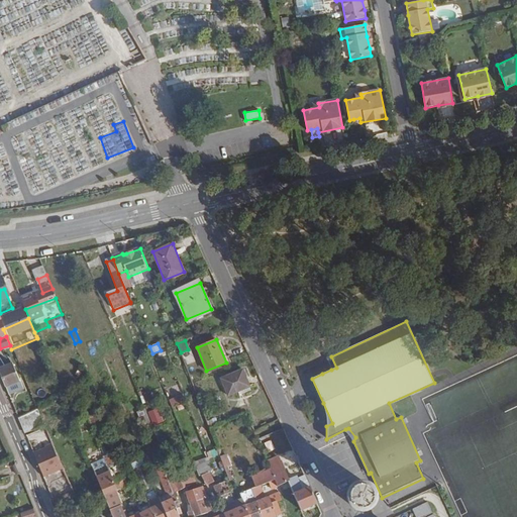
[(336,368),(331,356),(326,358),(331,370),(336,368)]
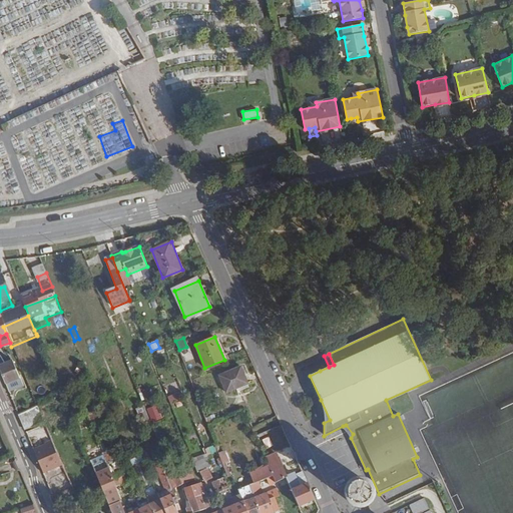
[(12,361),(0,366),(0,371),(5,384),(19,378),(12,361)]
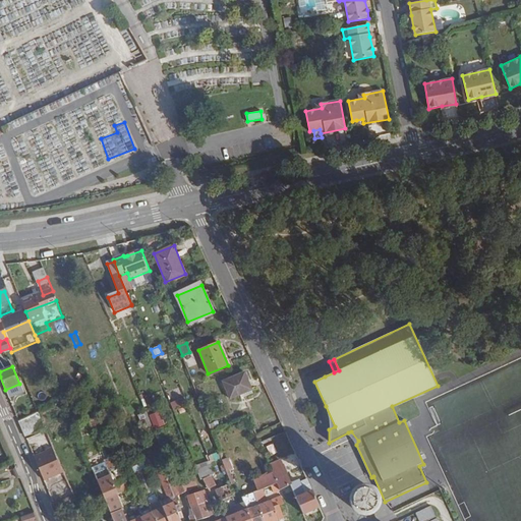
[(239,395),(250,390),(251,390),(244,372),(223,382),(230,398),(239,395)]
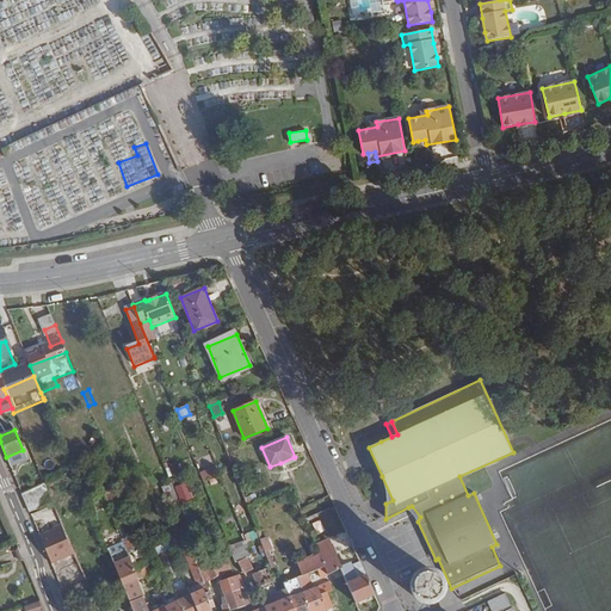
[(179,463),(167,468),(170,476),(181,471),(179,463)]
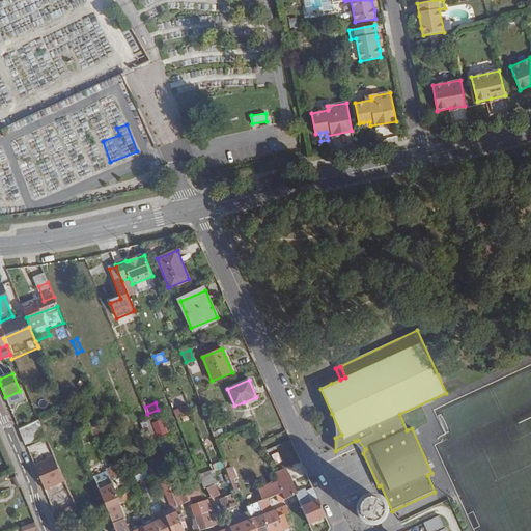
[(188,404),(173,411),(175,417),(191,411),(188,404)]
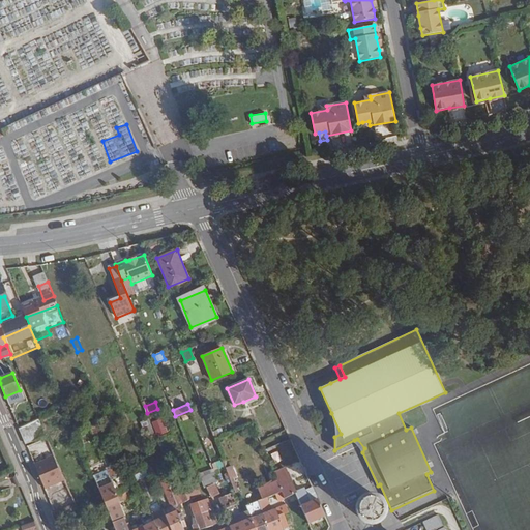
[(334,423),(334,437),(341,434),(331,413),(334,423)]
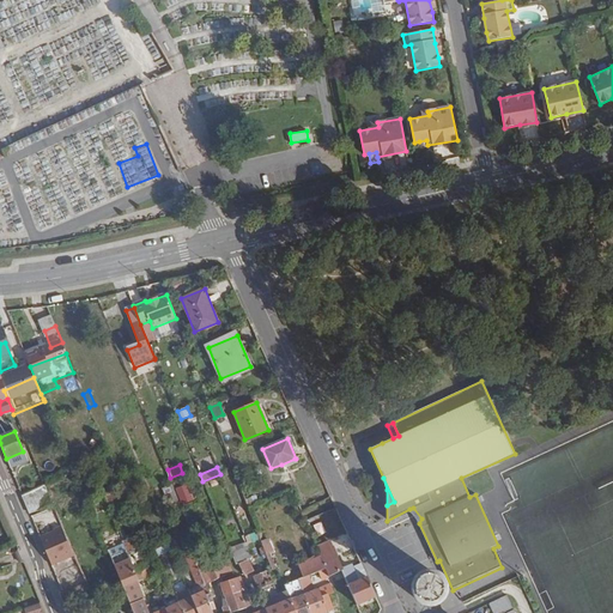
[(181,505),(194,499),(187,483),(174,489),(181,505)]
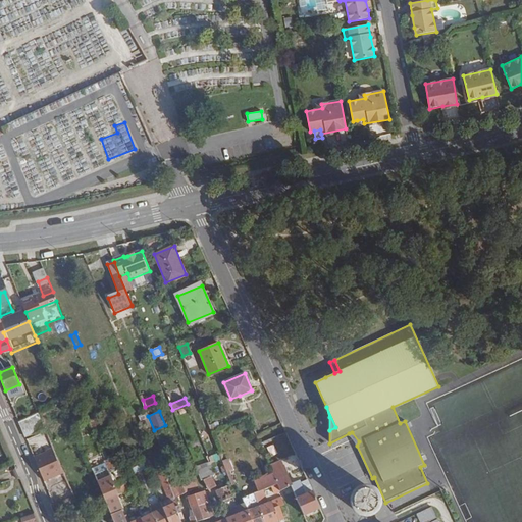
[(38,414),(37,412),(18,421),(24,436),(44,429),(38,414)]
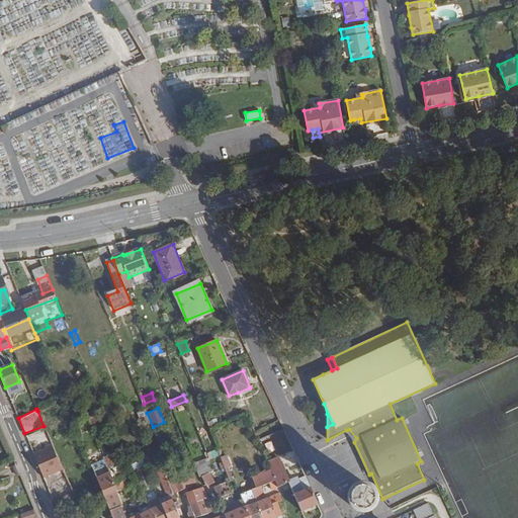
[(159,443),(154,429),(143,433),(148,447),(159,443)]
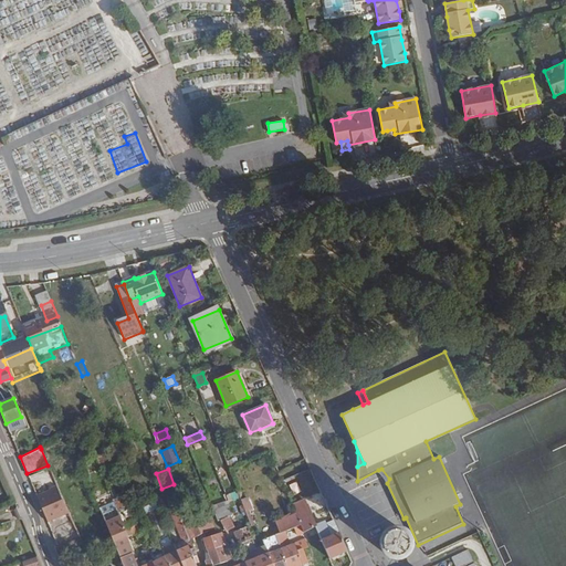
[(378,470),(387,483),(389,479),(381,469),(378,470)]
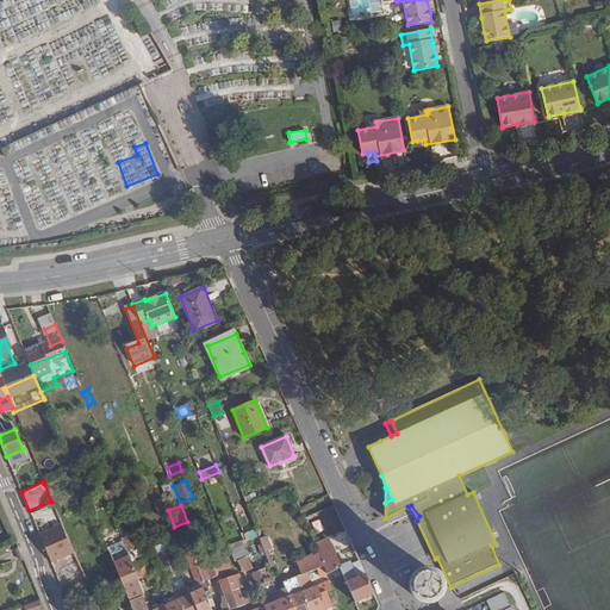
[(230,511),(225,512),(231,528),(235,526),(230,511)]
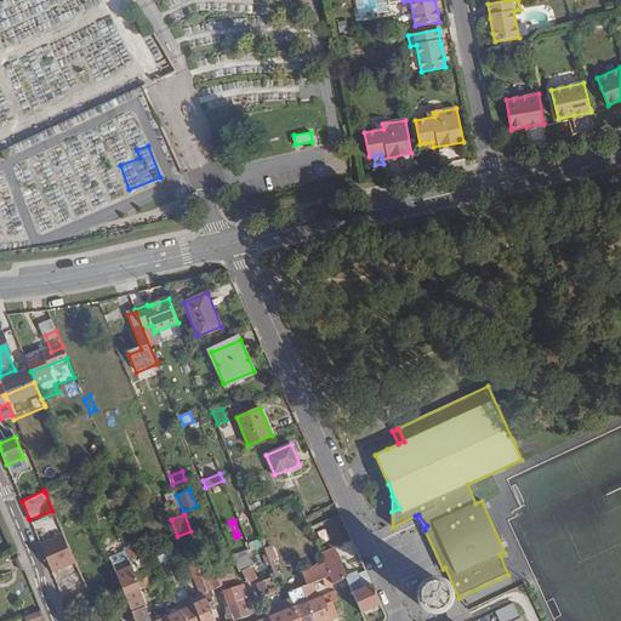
[(323,529),(314,531),(318,542),(326,539),(323,529)]
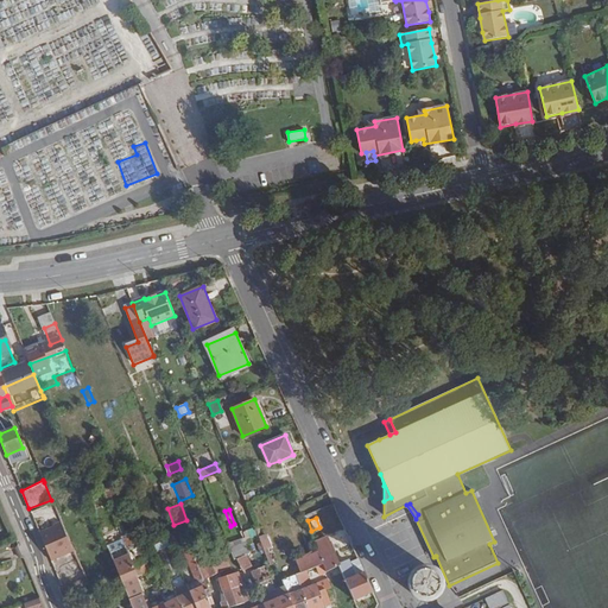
[(51,562),(73,552),(61,521),(38,530),(51,562)]
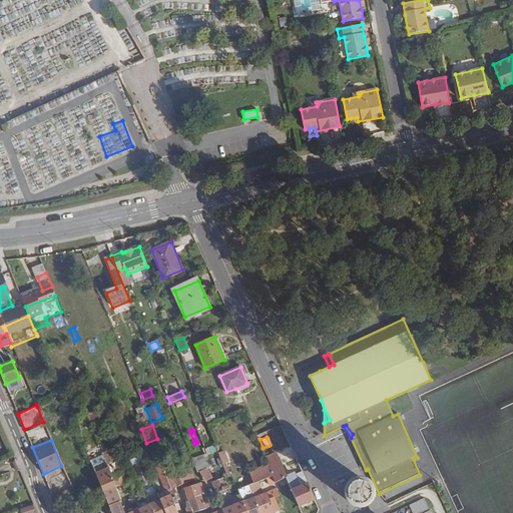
[(205,449),(206,453),(212,466),(221,462),(218,453),(215,445),(205,449)]
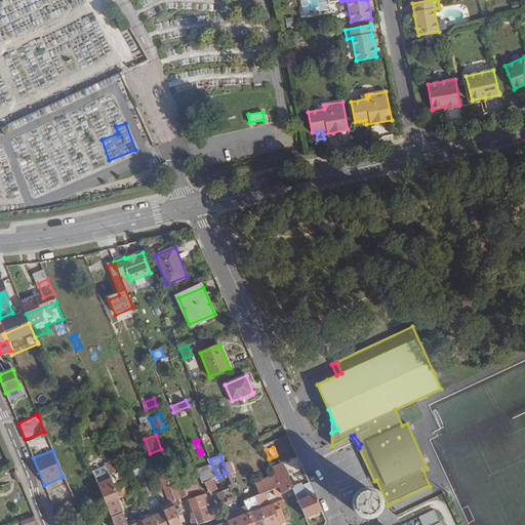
[(105,462),(107,469),(110,473),(120,469),(116,460),(109,463),(107,461),(105,462)]
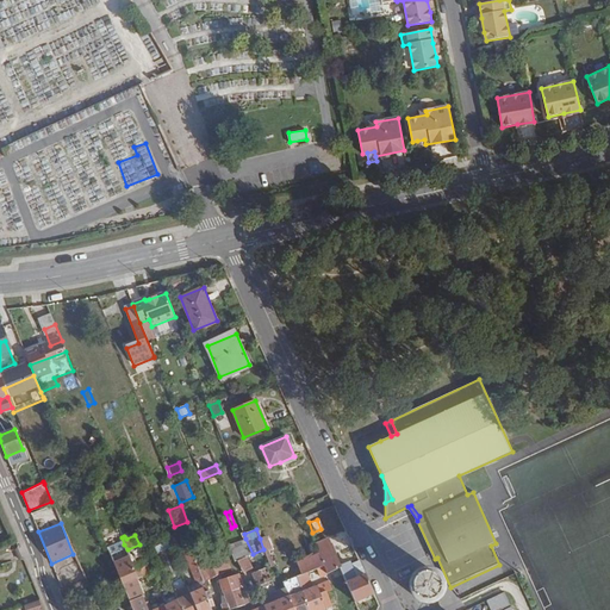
[(263,549),(271,566),(275,565),(266,542),(267,542),(265,536),(260,539),(263,549)]
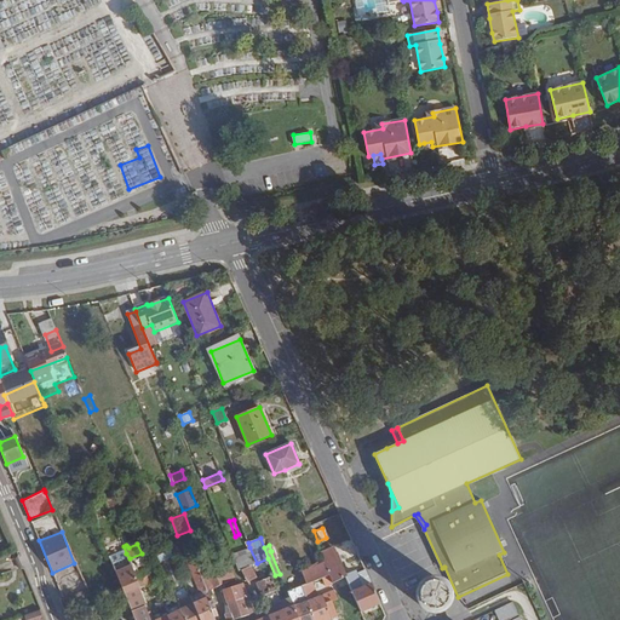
[(231,555),(234,561),(237,570),(242,569),(251,566),(257,563),(250,547),(231,555)]
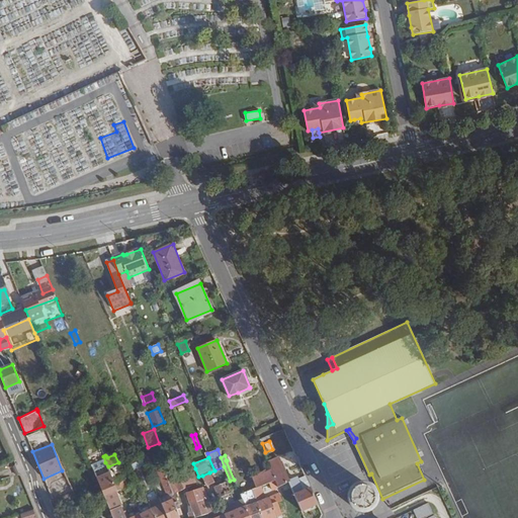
[(270,468),(275,481),(278,487),(289,482),(278,457),(268,462),(270,468)]
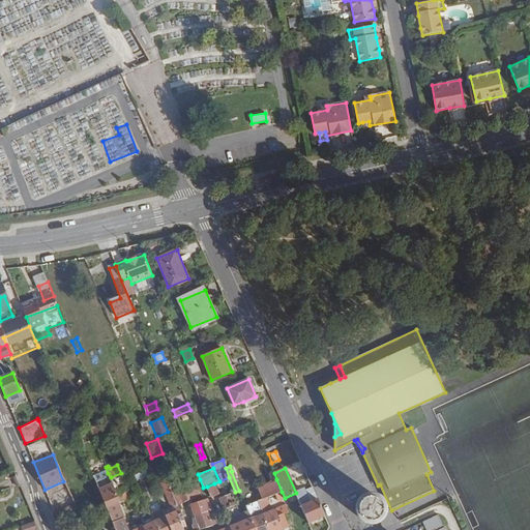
[(155,492),(146,469),(135,475),(145,497),(149,495),(155,492)]
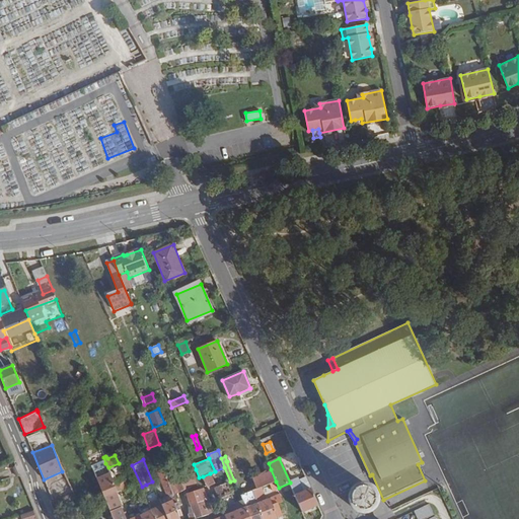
[(105,463),(92,468),(104,497),(116,493),(119,492),(114,479),(108,467),(105,463)]
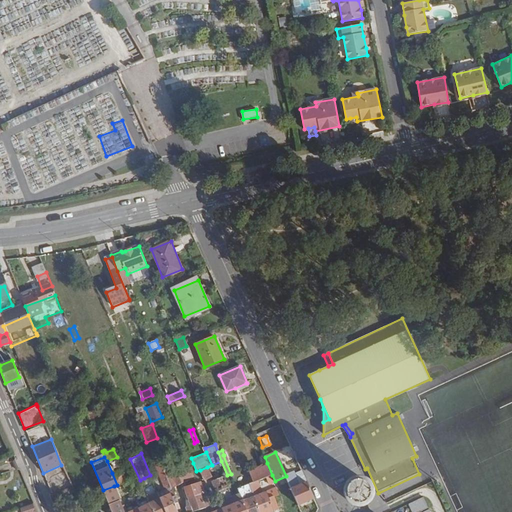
[(207,467),(212,477),(216,475),(218,479),(224,477),(227,475),(221,461),(212,465),(207,467)]
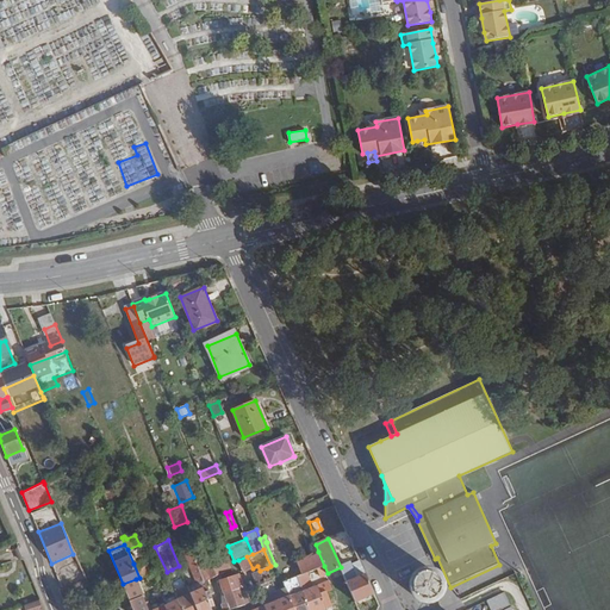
[(197,584),(201,583),(195,567),(204,564),(198,551),(187,554),(184,561),(191,578),(194,585),(197,584)]
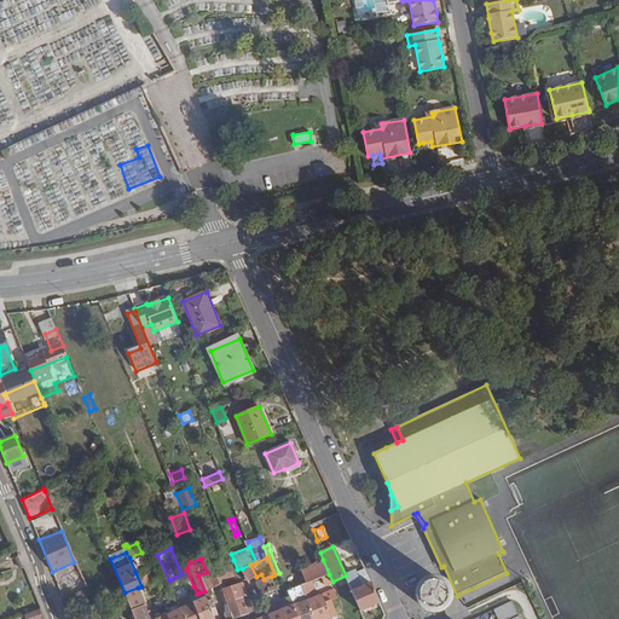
[(301,570),(306,582),(307,583),(329,574),(323,560),(301,570)]
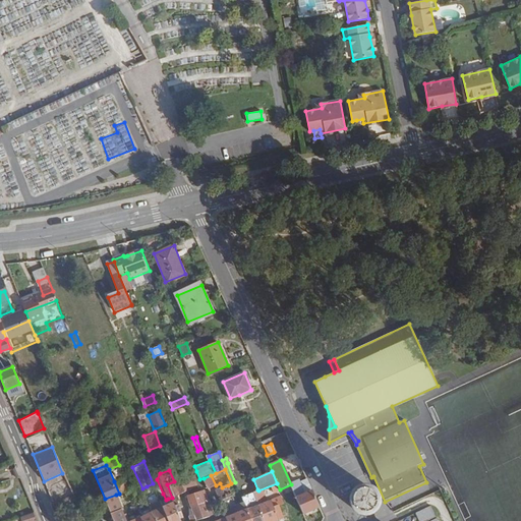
[(174,481),(179,495),(196,486),(197,484),(192,473),(174,481)]
